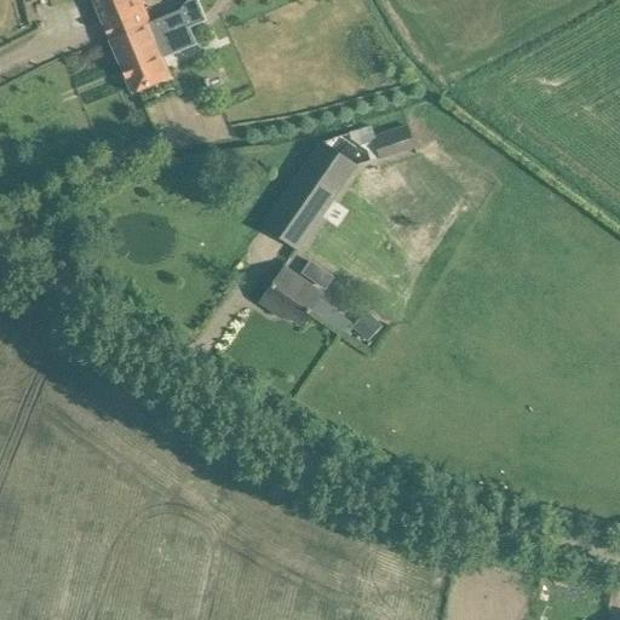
[(93,0),(110,40),(132,93),(172,76),(164,55),(194,42),(181,12),(150,24),(150,23),(139,0),(93,0)]
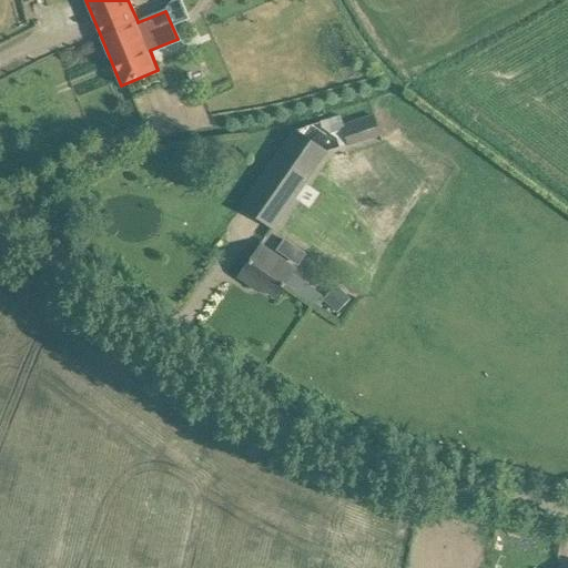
[(348,145),(381,135),(374,114),(342,125),(348,145)]
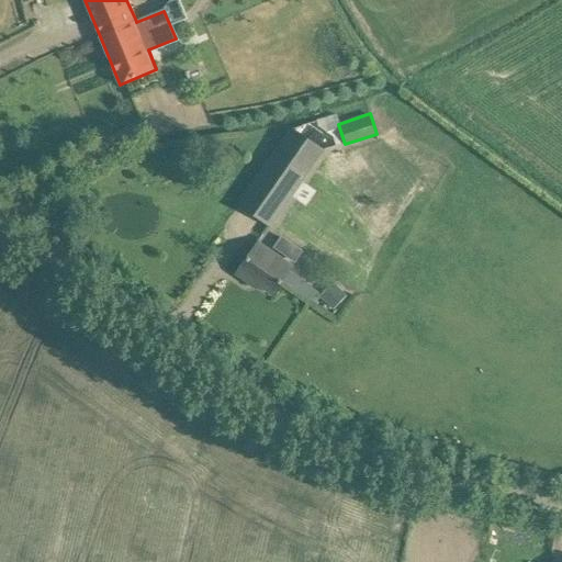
[(270,227),(325,149),(291,126),(237,204),(238,205),(270,227)]
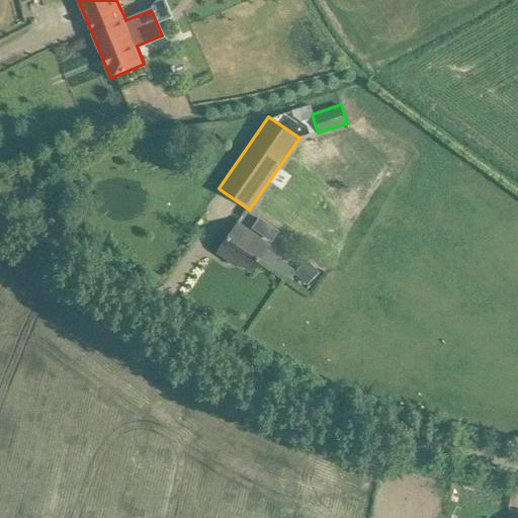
[(249,230),(246,235),(235,228),(218,252),(231,261),(233,258),(251,271),(259,260),(263,255),(266,249),(270,244),(249,230)]
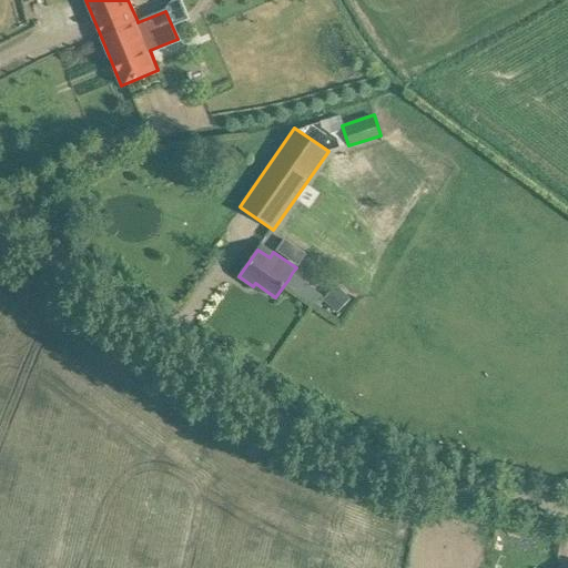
[(336,311),(348,300),(336,287),(325,300),(336,311)]
